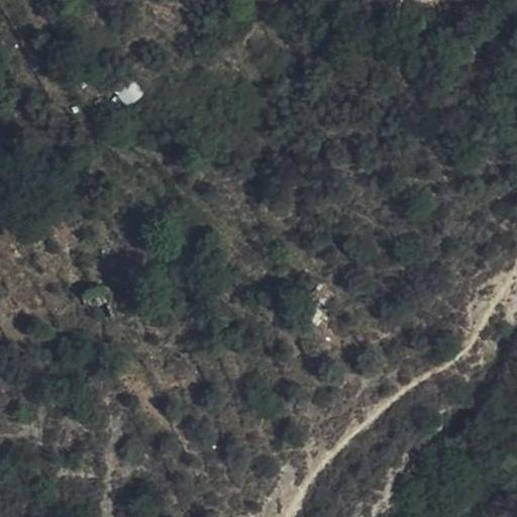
[(133,80),(115,92),(126,107),(143,94),(133,80)]
